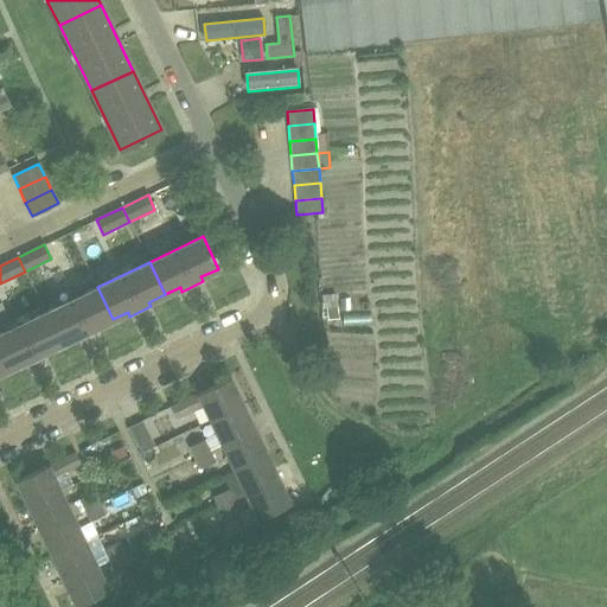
[(97,287),(44,312),(59,345),(75,338),(77,342),(98,331),(96,327),(113,319),(97,287)]
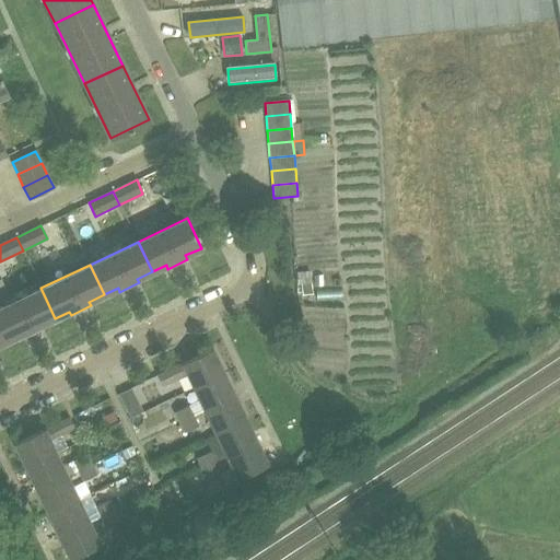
[(41,288),(0,307),(0,325),(8,340),(22,334),(23,338),(43,328),(41,325),(55,318),(41,288)]
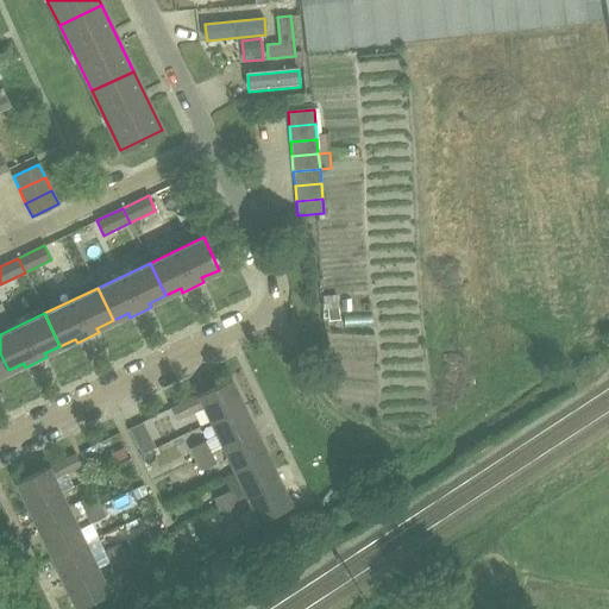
[(231,380),(171,408),(176,419),(203,406),(211,420),(243,405),(231,380)]
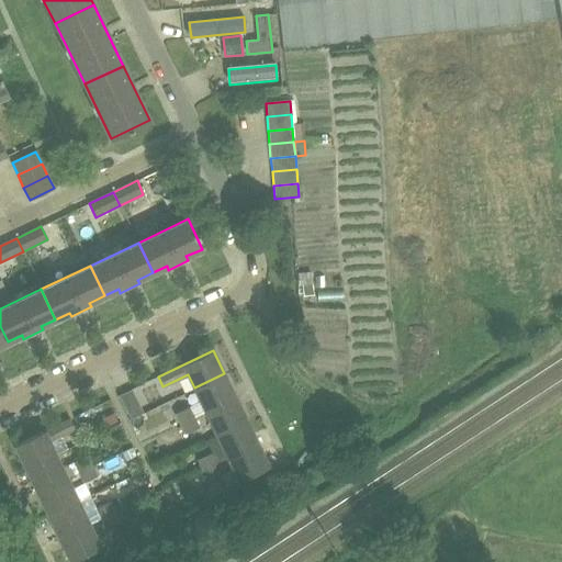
[(224,373),(194,388),(205,412),(235,397),(224,373)]
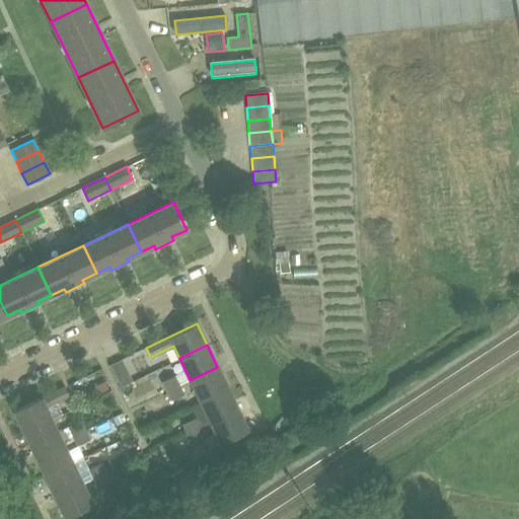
[(122,359),(109,365),(121,387),(132,382),(122,359)]
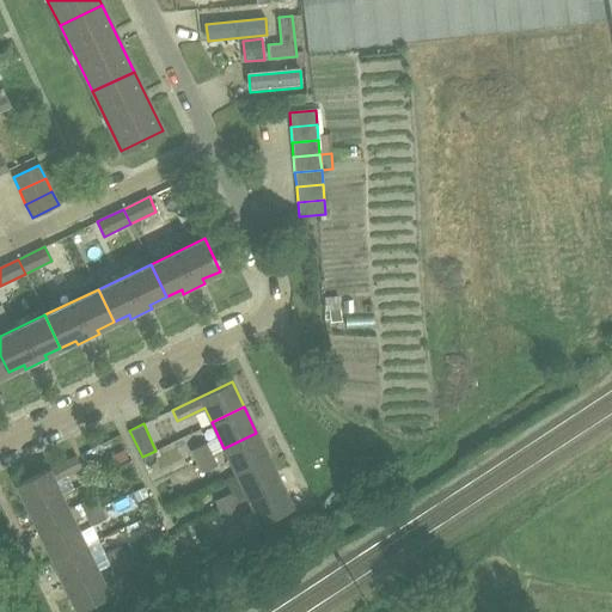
[(256,433),(224,448),(237,473),(268,458),(256,433)]
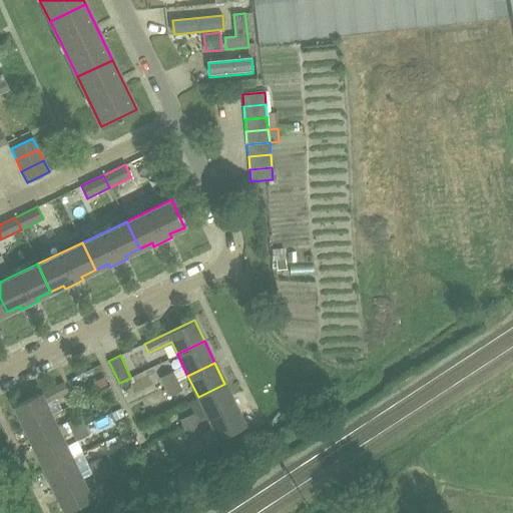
[(164,388),(176,382),(172,372),(160,378),(164,388)]
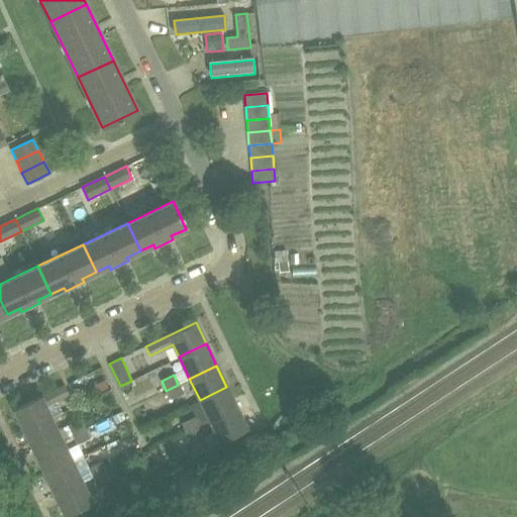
[(183,394),(178,385),(166,391),(171,400),(183,394)]
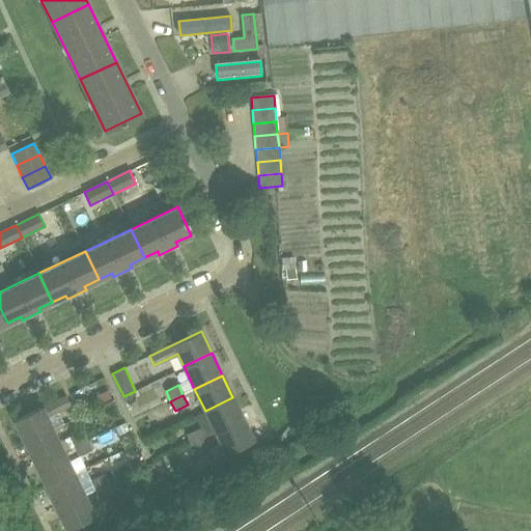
[(65,396),(14,421),(25,443),(53,429),(47,417),(71,406),(65,396)]
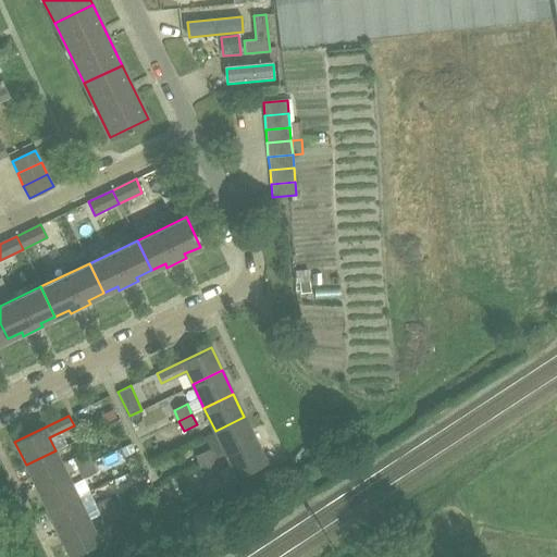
[(244,417),(215,431),(226,453),(256,440),(244,417)]
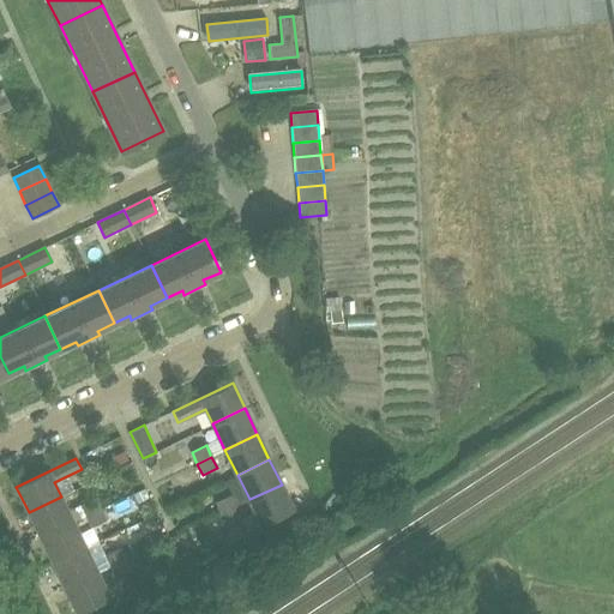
[(120,470),(118,471),(121,479),(125,485),(137,479),(130,465),(120,470)]
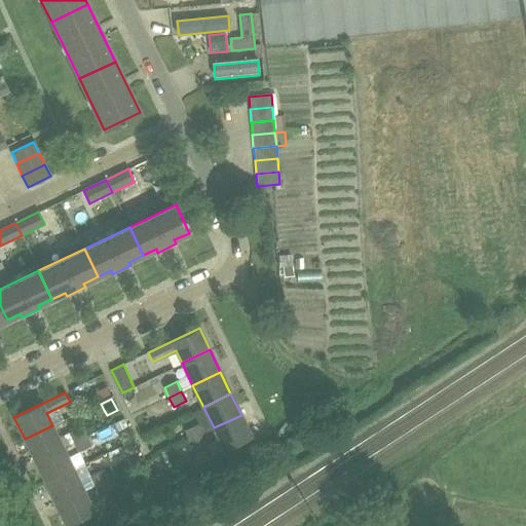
[(252,438),(241,415),(214,427),(224,450),(252,438)]
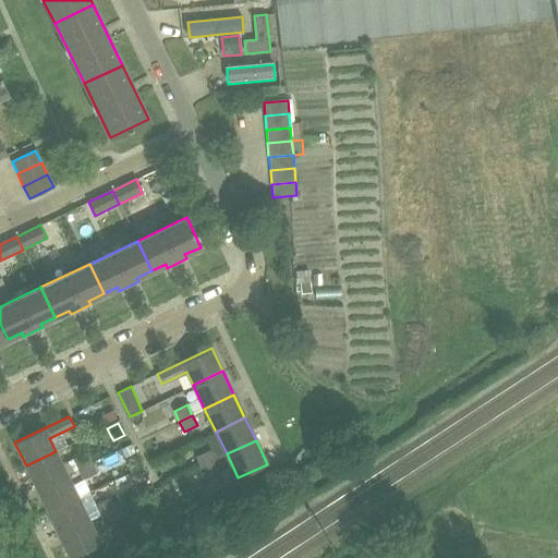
[(131,446),(121,450),(124,458),(134,453),(131,446)]
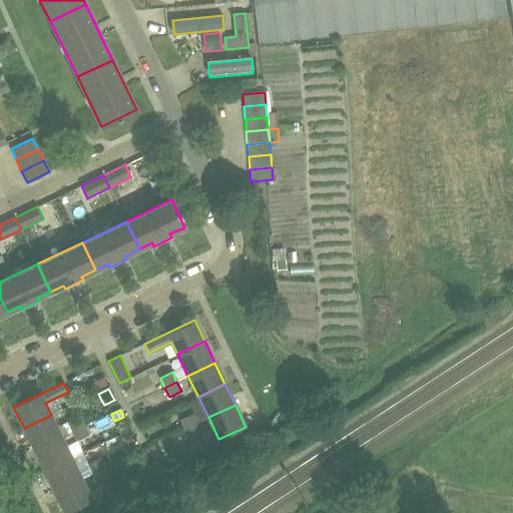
[(192,414),(180,419),(185,429),(197,423),(192,414)]
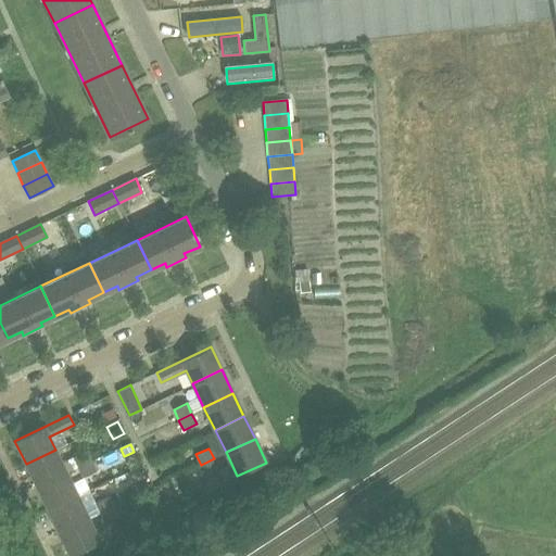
[(37,488),(66,474),(55,450),(26,464),(37,488)]
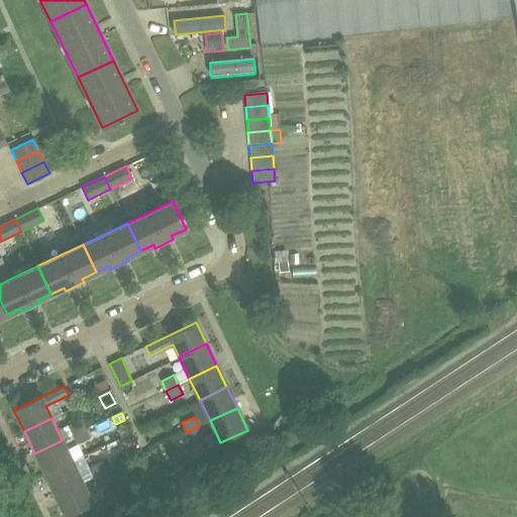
[(68,424),(73,434),(85,429),(80,419),(68,424)]
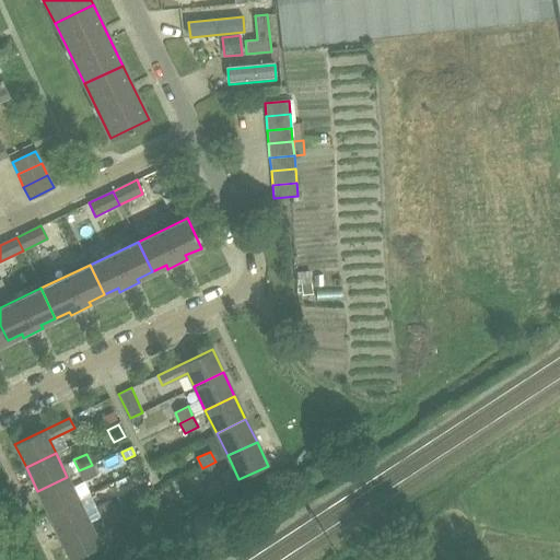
[(220,471),(216,462),(202,468),(207,478),(220,471)]
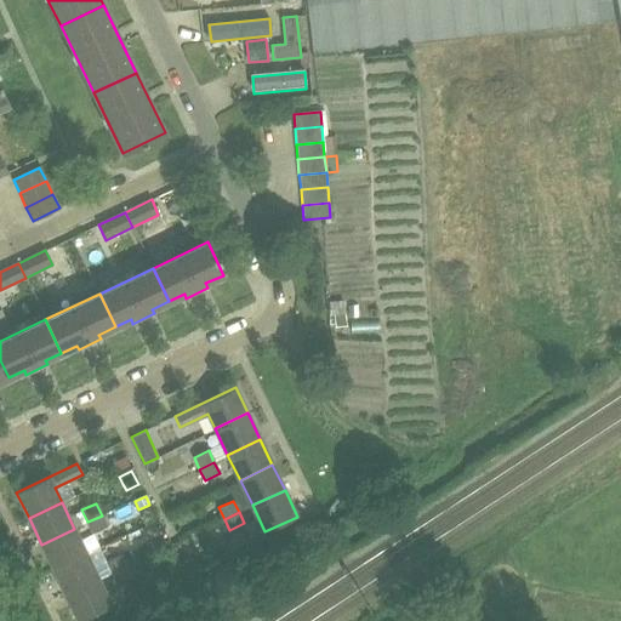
[(102,516),(87,522),(92,533),(107,525),(102,516)]
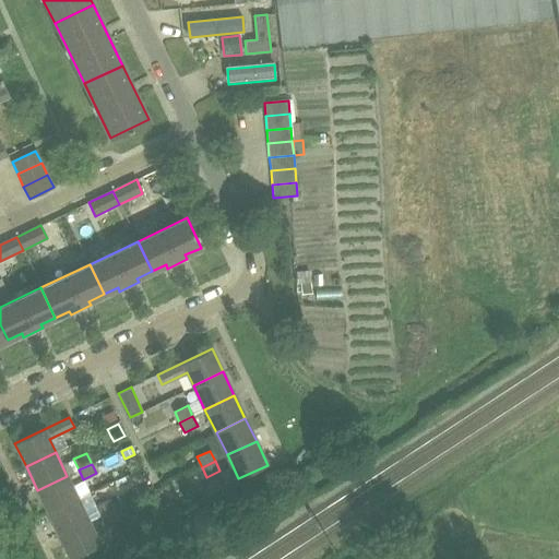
[(37,490),(48,512),(78,498),(73,489),(67,476),(37,490)]
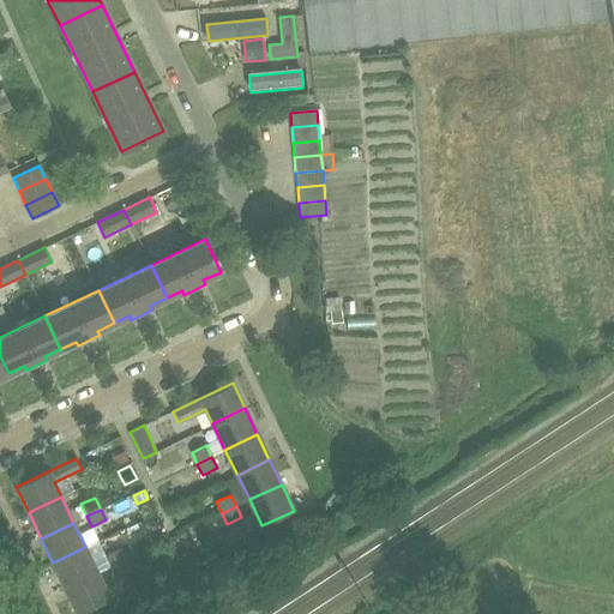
[(173,536),(181,553),(196,546),(187,529),(173,536)]
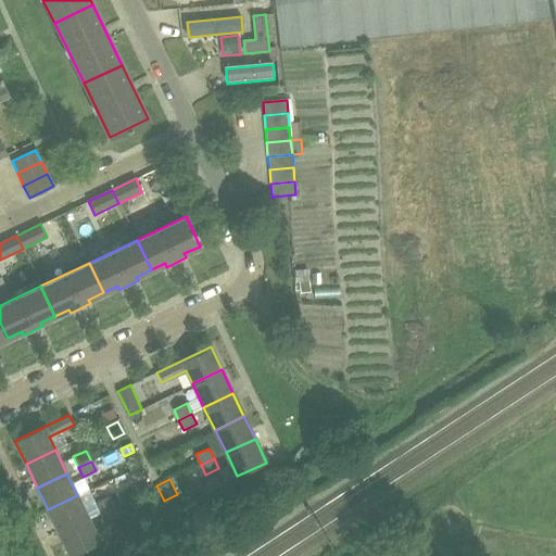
[(90,490),(77,495),(48,509),(60,533),(89,519),(100,514),(95,503),(97,502),(90,490)]
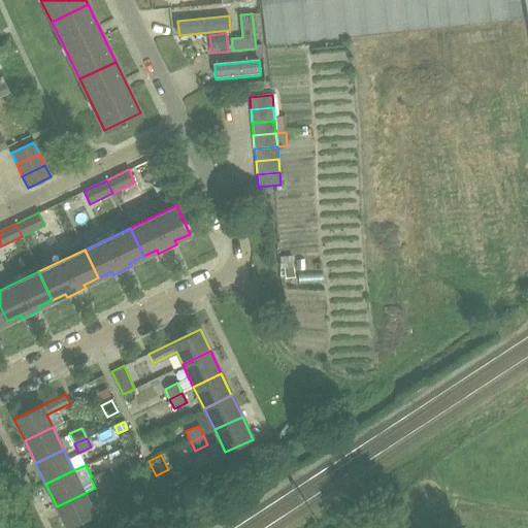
[(112,492),(107,482),(95,488),(100,498),(112,492)]
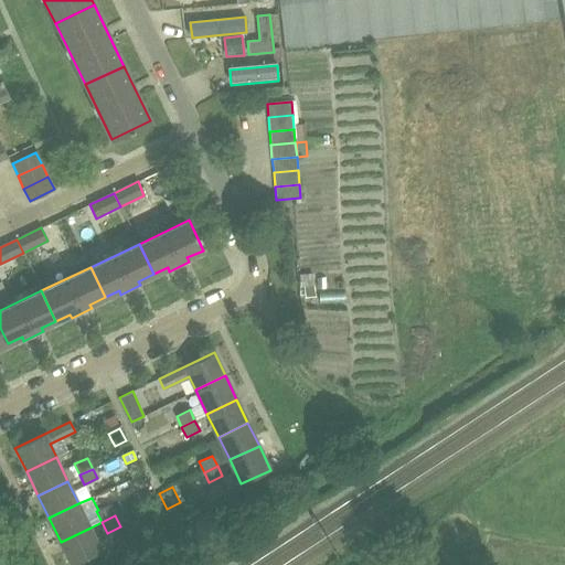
[(95,537),(91,528),(61,542),(72,564),(102,550),(95,537)]
